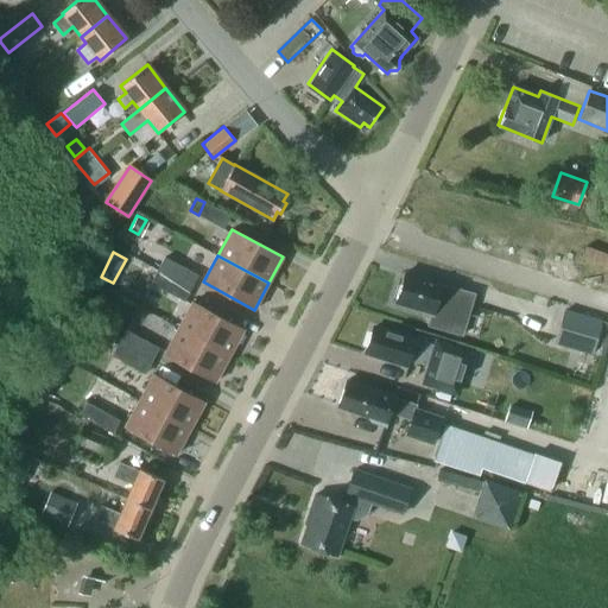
[(166,274),(173,261),(165,258),(158,270),(166,274)]
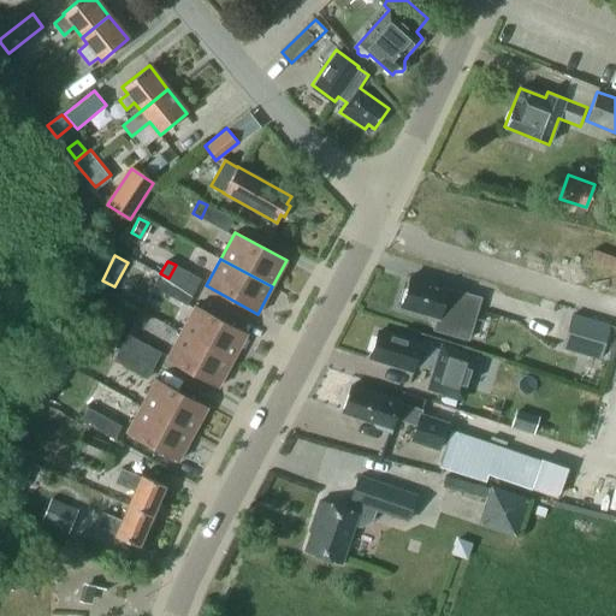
[(169,278),(160,273),(153,286),(161,291),(169,278)]
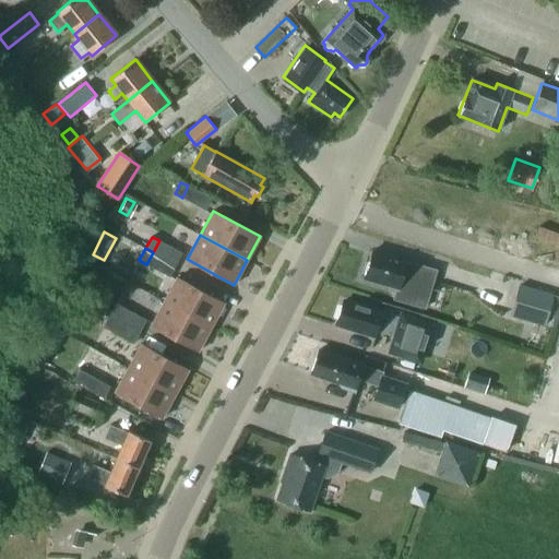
[(372,250),(364,277),(383,283),(384,286),(396,289),(394,298),(425,308),(432,280),(425,277),(427,269),(436,272),(436,270),(406,261),(372,250)]
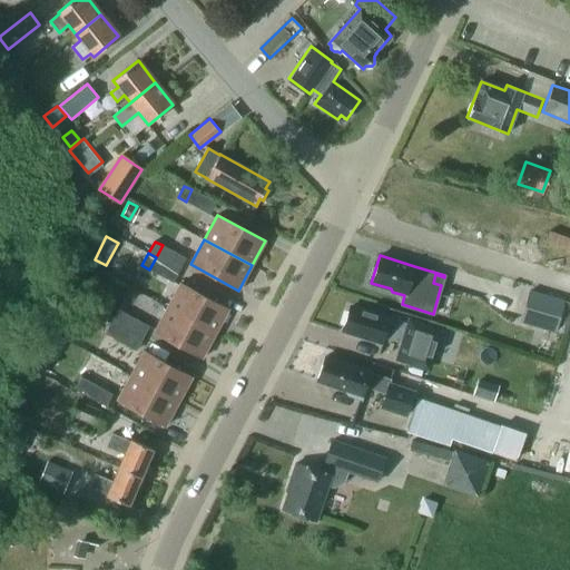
[(180,283),(167,307),(215,334),(228,310),(180,283)]
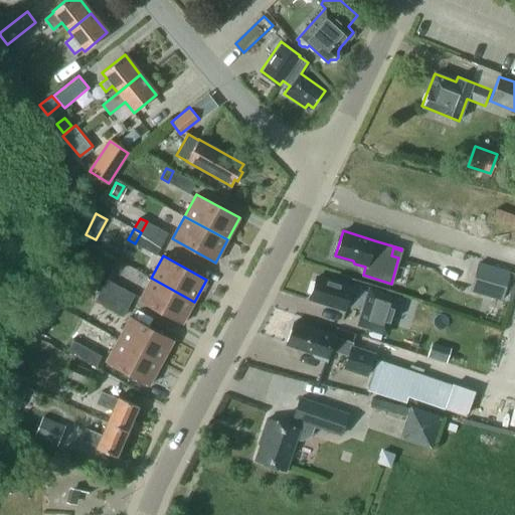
[(469,291),(501,300),(509,271),(477,262),(469,291)]
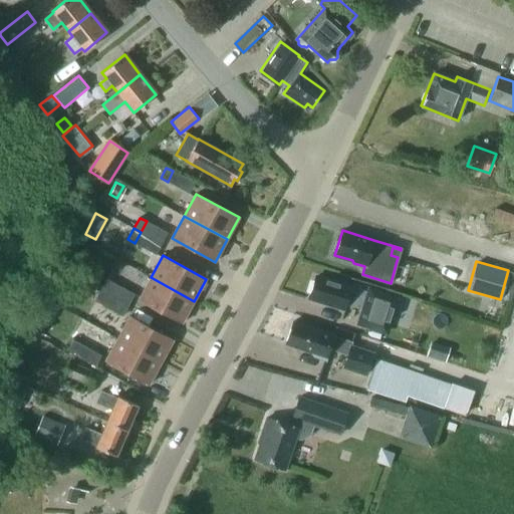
[(194,301),(151,277),(139,299),(182,323),(194,301)]
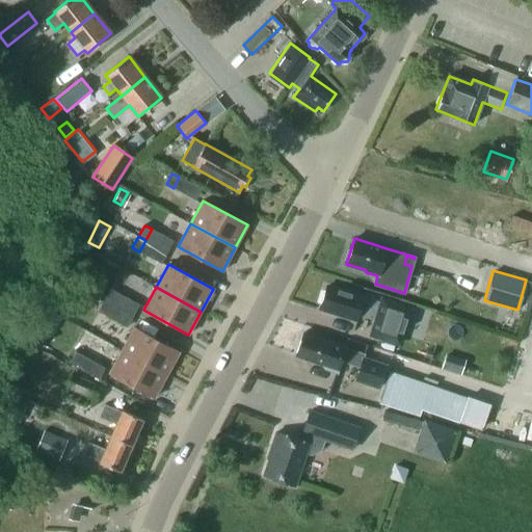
[(341,292),(325,287),(319,307),(343,314),(342,316),(356,321),(357,315),(374,320),(369,335),(400,345),(413,308),(381,297),(379,301),(364,297),(364,296),(342,290),(341,292)]
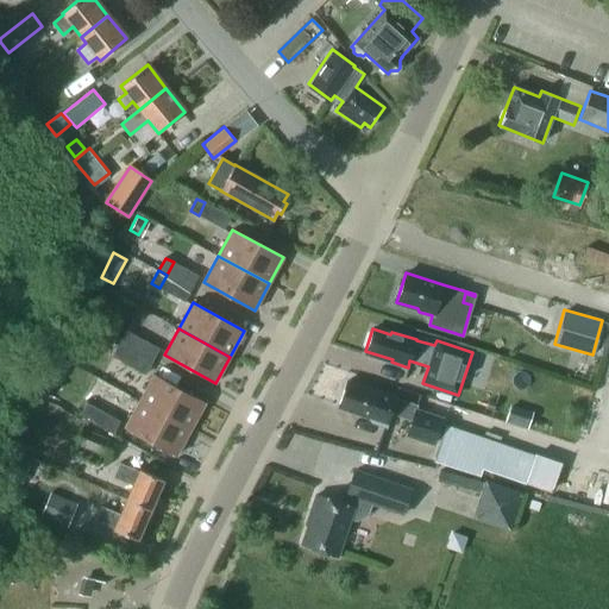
[(119,343),(127,347),(135,334),(126,331),(119,343)]
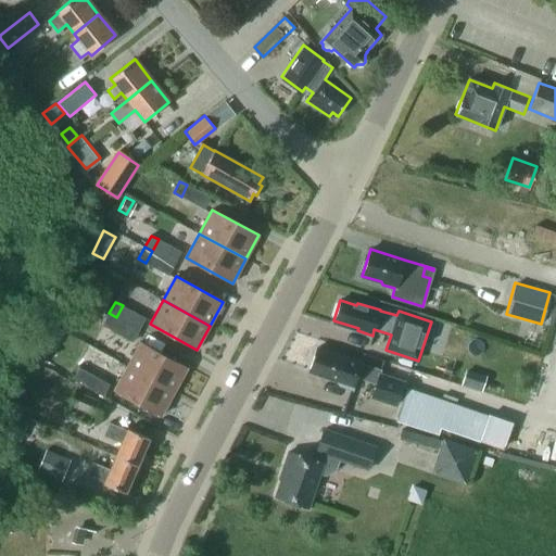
[(116,317),(109,313),(102,325),(110,329),(116,317)]
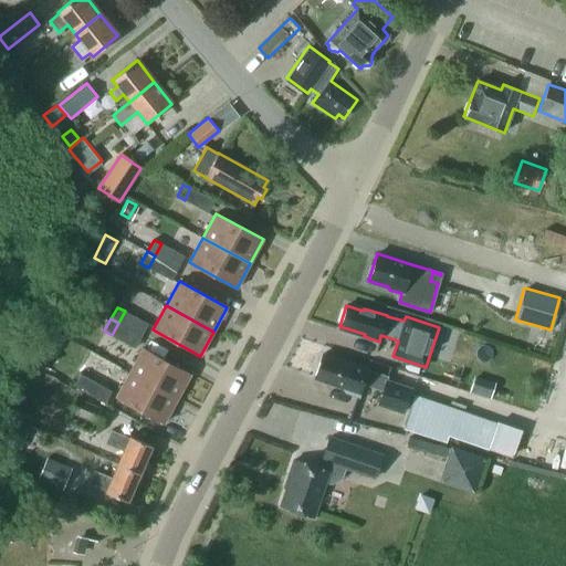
[(143,348),(129,373),(177,399),(190,375),(143,348)]
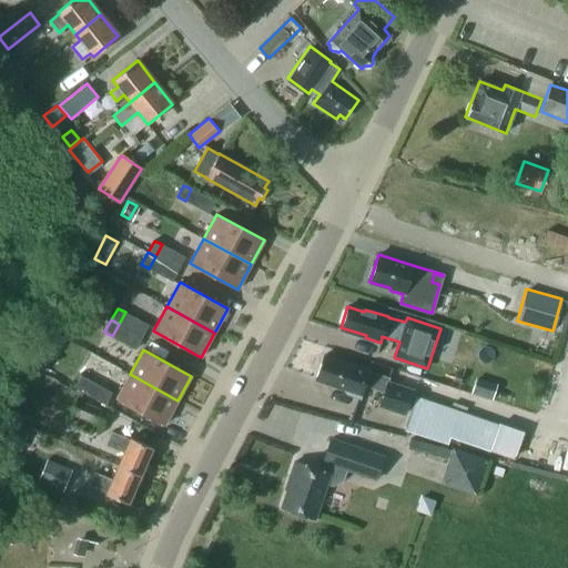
[(402,413),(409,388),(385,379),(386,377),(369,371),(324,355),(315,379),(344,389),(347,393),(359,397),(364,385),(381,391),(376,404),(402,413)]
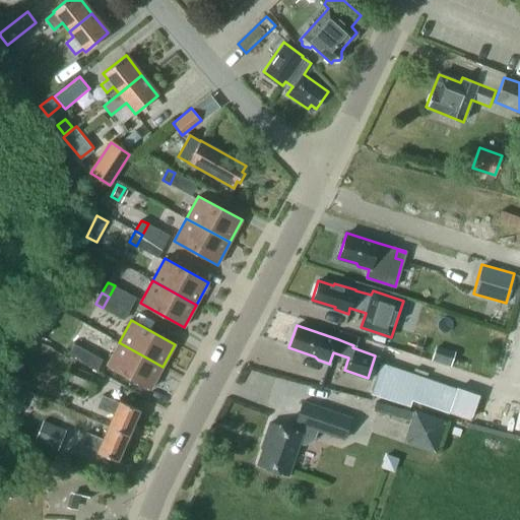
[(163,367),(119,342),(107,365),(150,389),(163,367)]
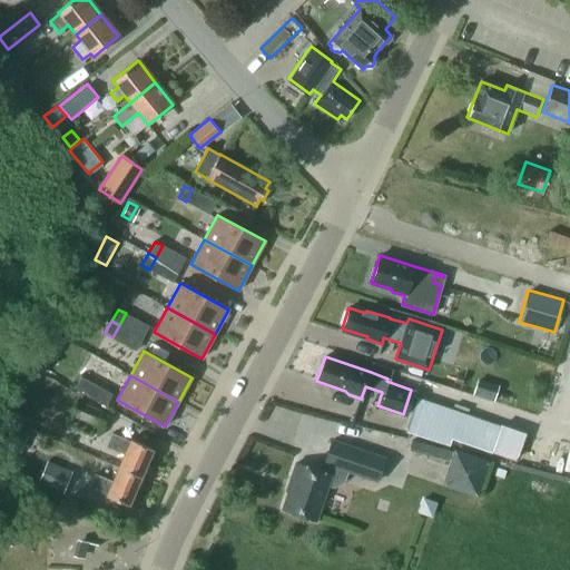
[(89,381),(81,376),(75,389),(82,393),(89,381)]
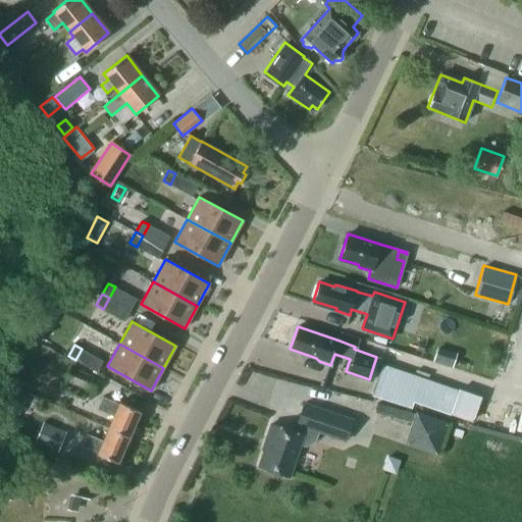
[(436,349),(432,360),(453,367),(457,356),(436,349)]
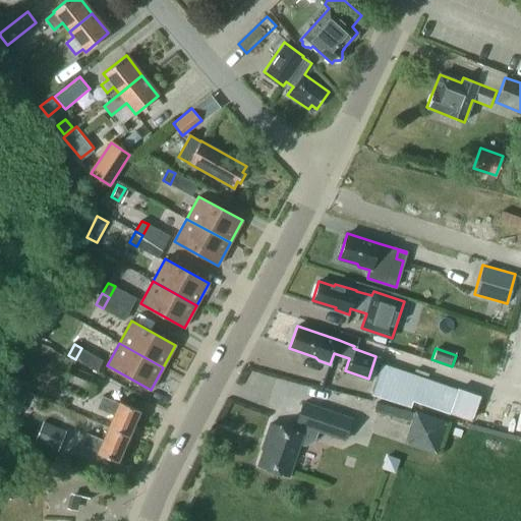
[(421,377),(382,362),(375,381),(371,393),(410,407),(412,400),(413,401),(421,377)]
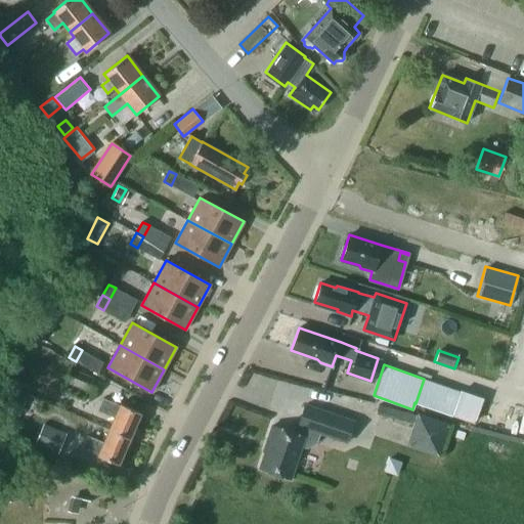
[(416,403),(450,416),(460,391),(424,379),(416,403)]
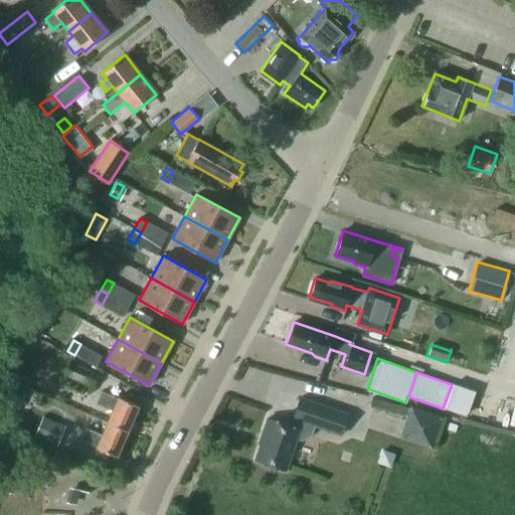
[(113,410),(107,422),(127,432),(138,405),(118,397),(118,398),(102,391),(96,403),(113,410)]
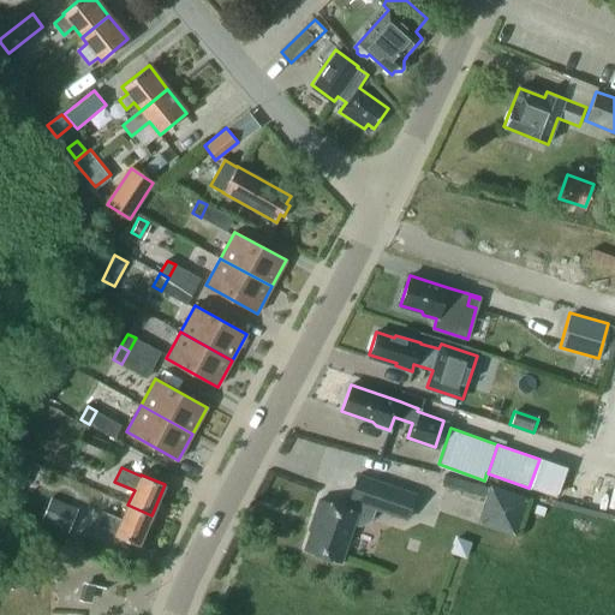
[(316,517),(304,549),(341,562),(354,523),(360,525),(370,520),(375,508),(378,509),(381,506),(408,515),(415,495),(358,475),(350,500),(356,502),(353,511),(320,500),(314,515),(316,517)]
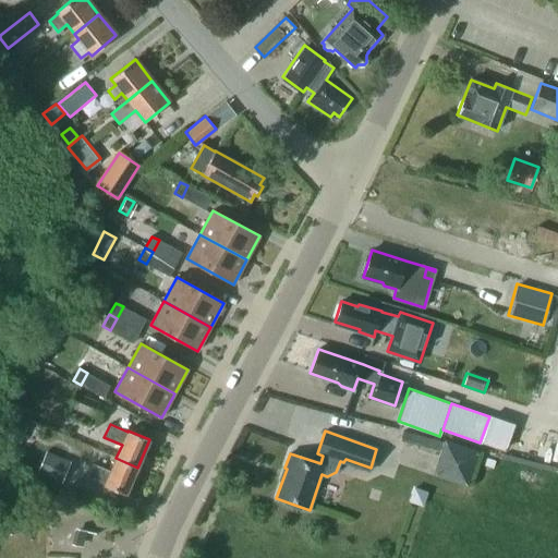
[(440,451),(444,443),(403,432),(401,440),(440,451)]
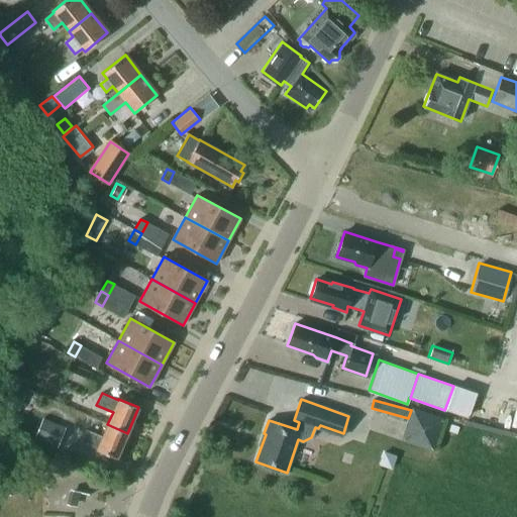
[(42,418),(34,438),(57,447),(66,427),(42,418)]
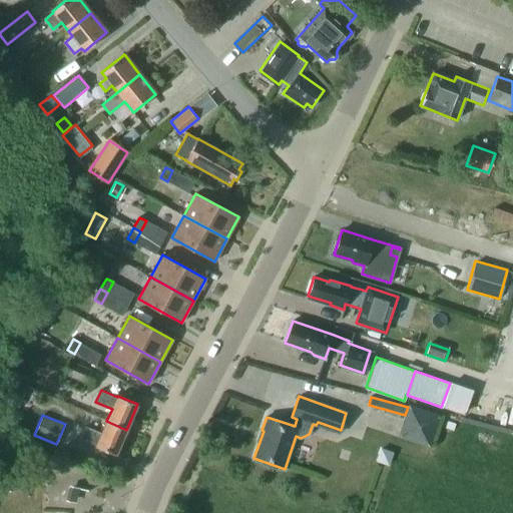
[(126,430),(106,421),(101,433),(85,426),(80,438),(96,445),(96,447),(116,455),(126,430)]
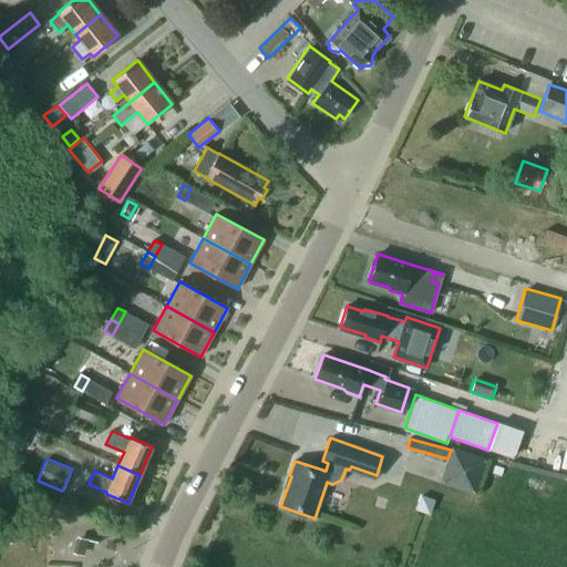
[(430,515),(434,501),(420,496),(415,509),(430,515)]
